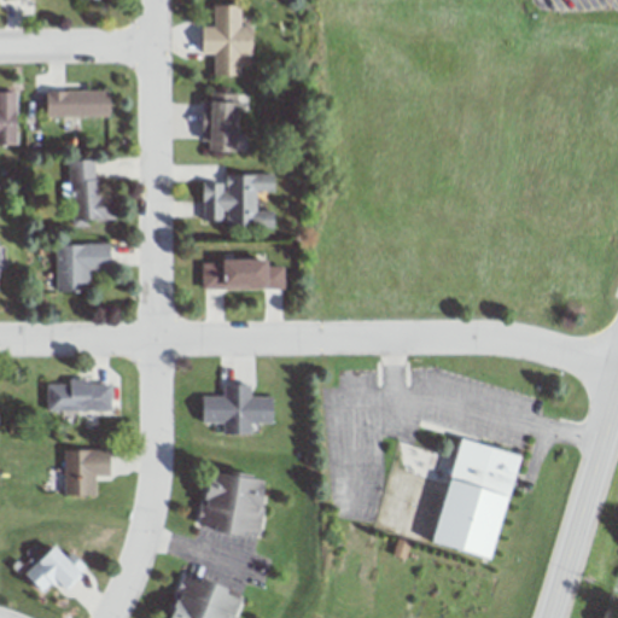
[(214,4),(214,25),(200,25),(202,53),(214,53),(214,77),(242,77),(242,52),(252,52),(252,25),(240,25),(240,4),(214,4)]
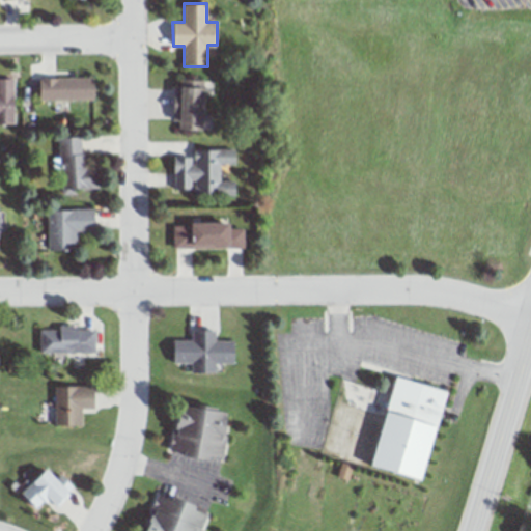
[(0,120),(14,121),(14,78),(0,77),(0,120)]
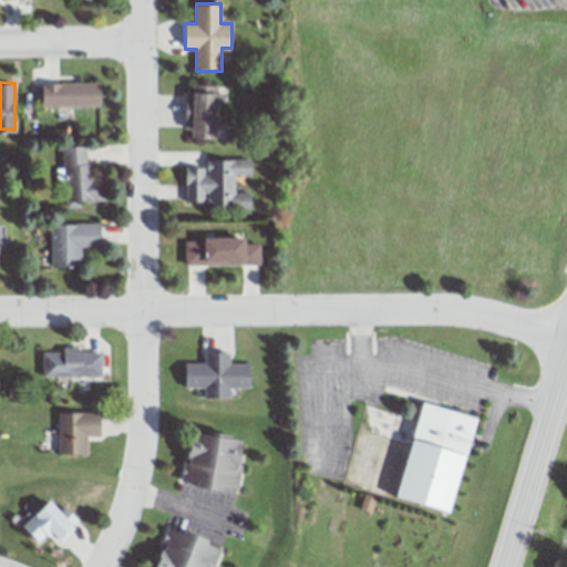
[(41,105),(102,105),(102,82),(41,82),(41,105)]
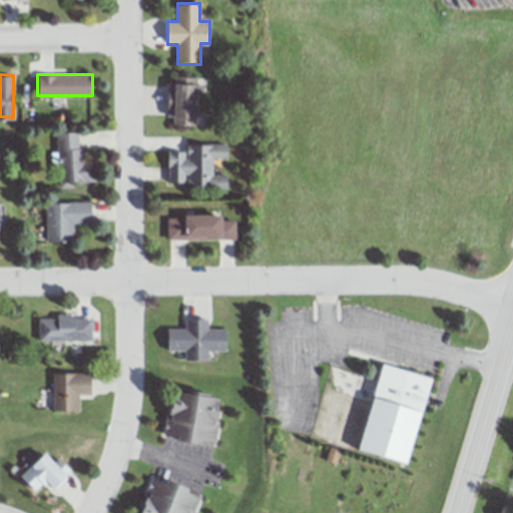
[(201,77),(173,76),(171,124),(199,125),(201,77)]
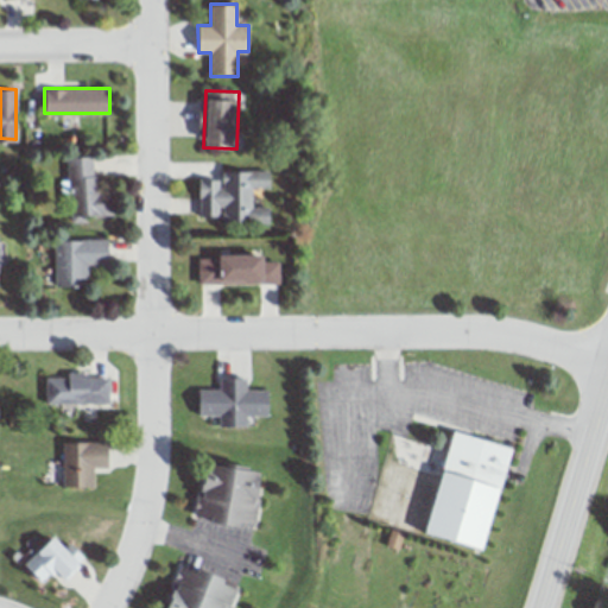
[(65,157),(69,219),(113,216),(112,190),(96,191),(95,156),(65,157)]
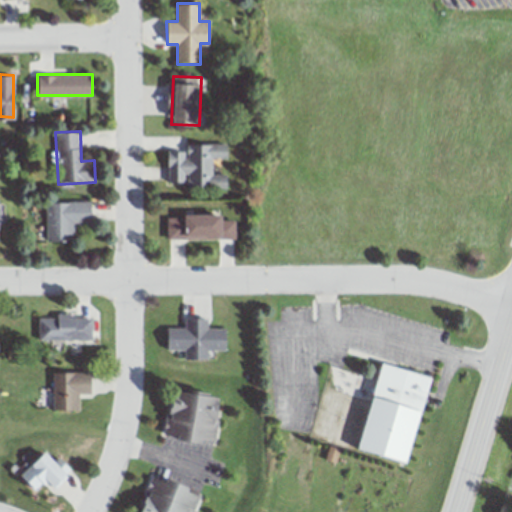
[(167,187),(227,187),(227,174),(213,173),(213,158),(227,158),(227,143),(187,143),(187,150),(167,150),(167,187)]
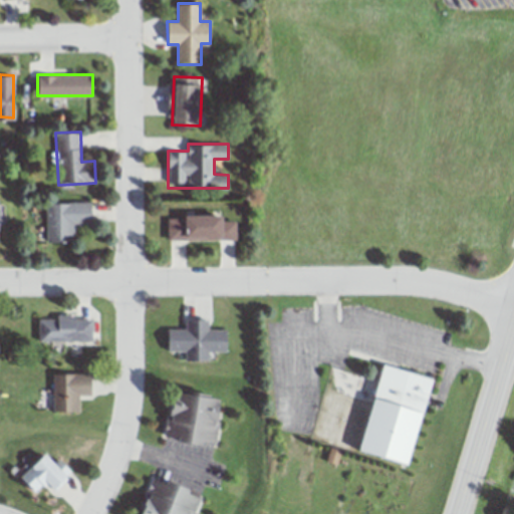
[(45,202),(45,242),(73,242),(73,224),(92,224),(92,202),(45,202)]
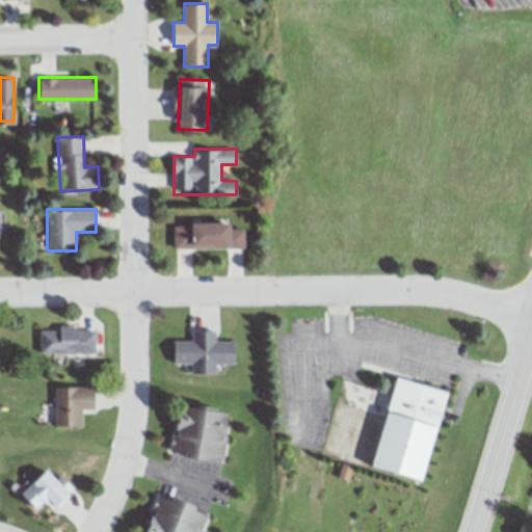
[(174,223),(174,248),(244,248),(244,223),(174,223)]
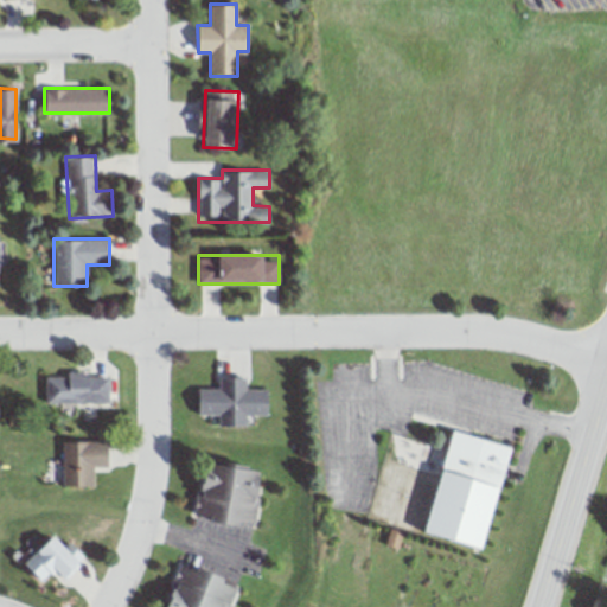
[(44,403),(108,403),(108,375),(44,375),(44,403)]
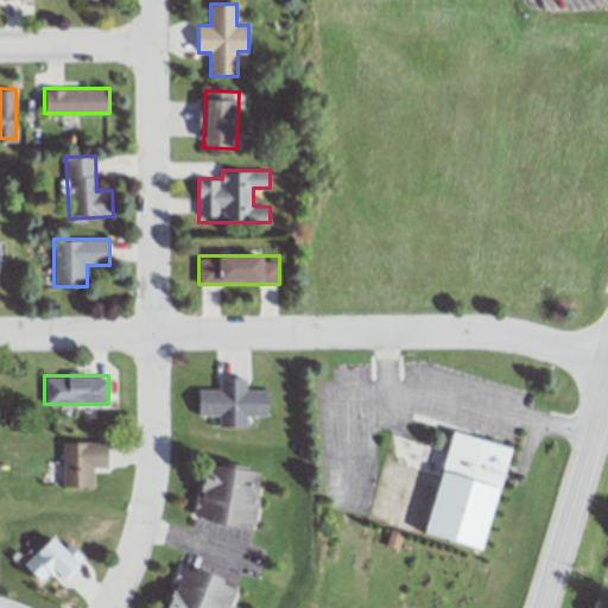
[(197,416),(219,416),(219,426),(246,426),(246,415),(268,415),(268,390),(246,390),(246,378),(221,378),(221,388),(197,388),(197,416)]
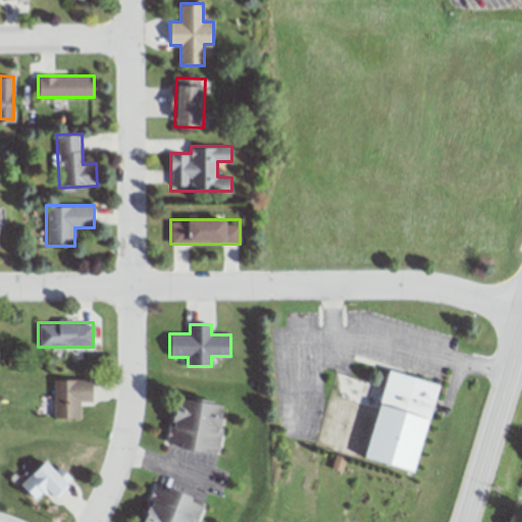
[(387,369),(365,458),(418,471),(440,382),(387,369)]
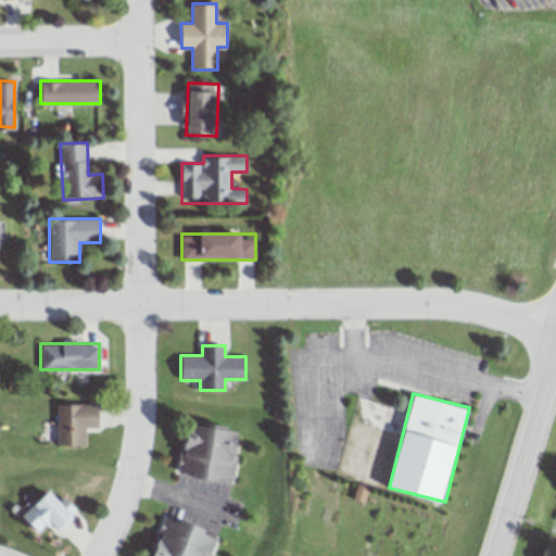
[(86,445),(86,427),(100,427),(100,404),(58,404),(58,445),(86,445)]
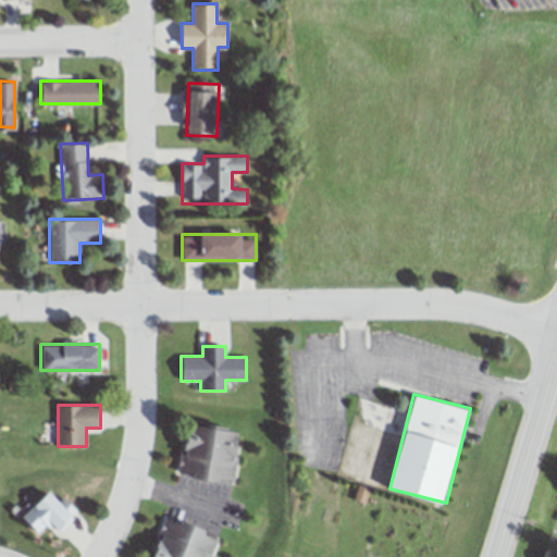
[(182,478),(236,482),(240,429),(186,424),(182,478)]
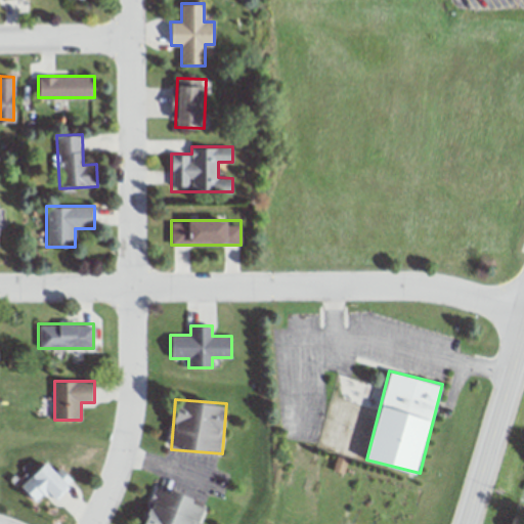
[(36,503),(48,490),(56,498),(72,483),(49,460),(20,487),(36,503)]
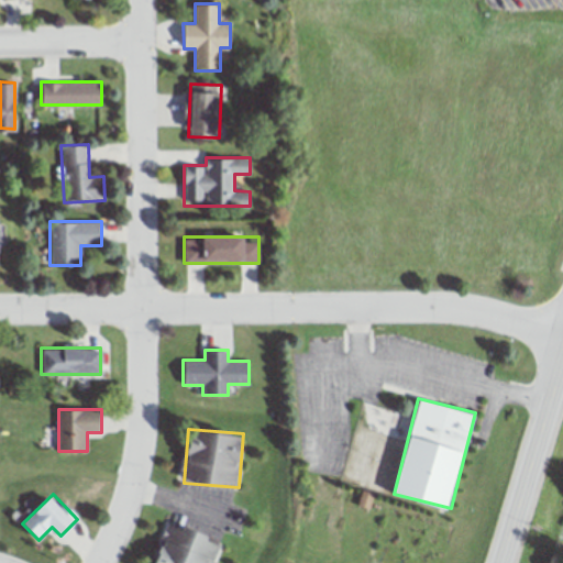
[(167,521),(153,562),(212,562),(220,540),(167,521)]
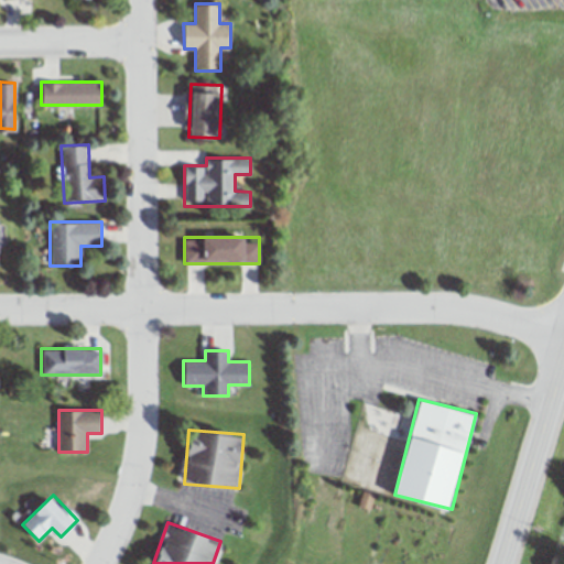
All buildings are outlined.
